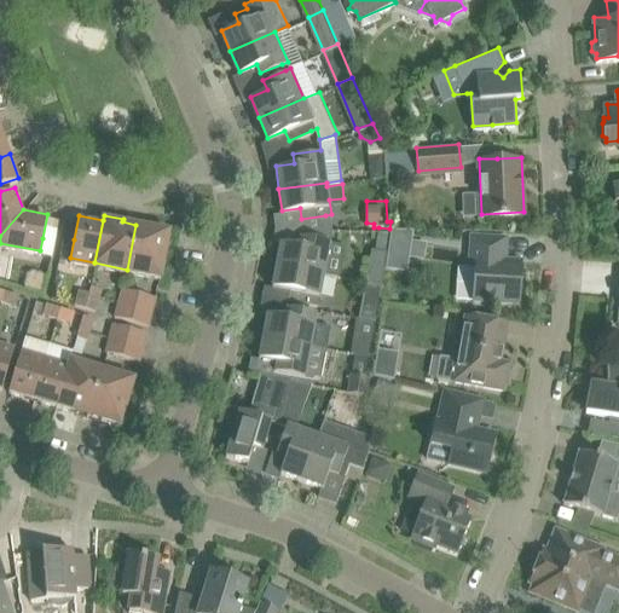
[(136,225),(127,270),(161,276),(169,227),(150,224),(150,227),(136,225)]
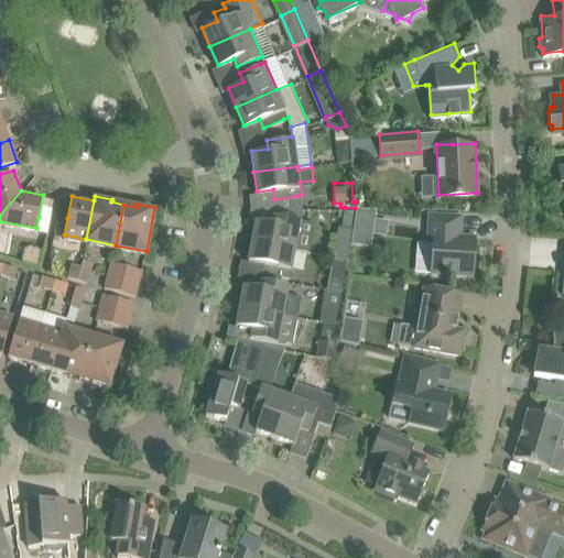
[(338,223),(333,253),(348,256),(353,226),(355,208),(345,207),(342,225),(338,223)]
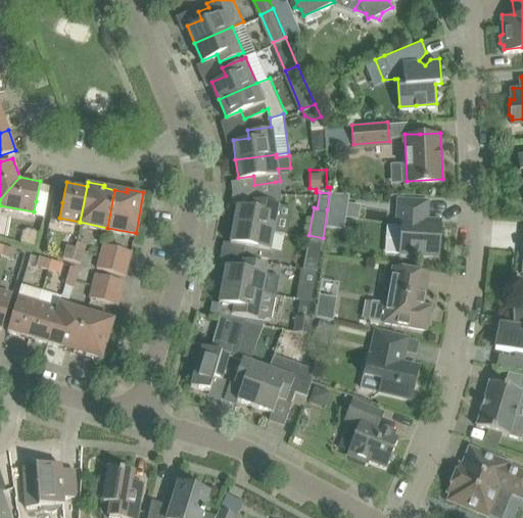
[(329,212),(344,215),(347,194),(331,192),(329,212)]
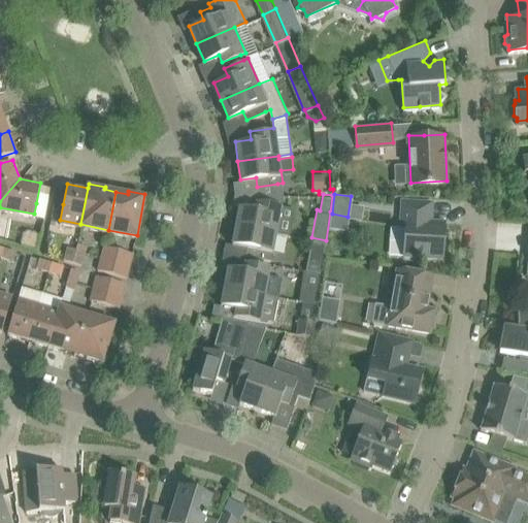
[(403,254),(422,255),(442,256),(444,219),(431,218),(432,200),(411,198),(402,198),(400,223),(405,223),(403,254)]
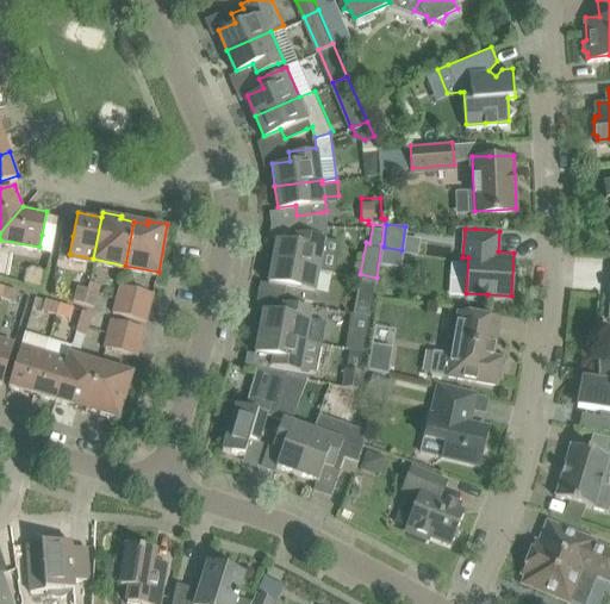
[(277,237),(273,259),(319,267),(325,236),(297,230),(294,241),(277,237)]
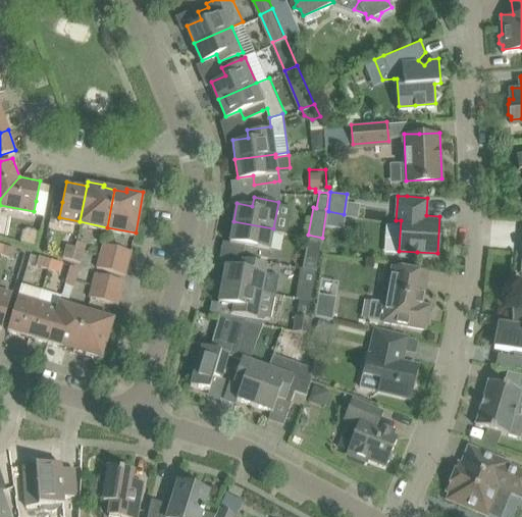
[(273,228),(233,221),(229,240),(245,243),(244,251),(263,255),(268,256),(273,228)]
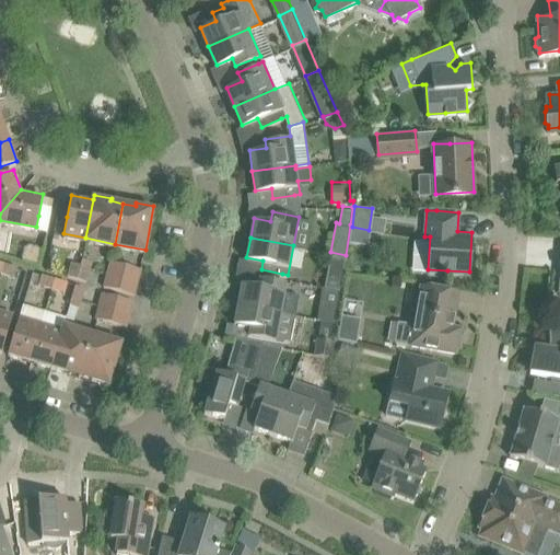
[(330,252),(325,285),(338,287),(341,288),(346,255),(330,252)]
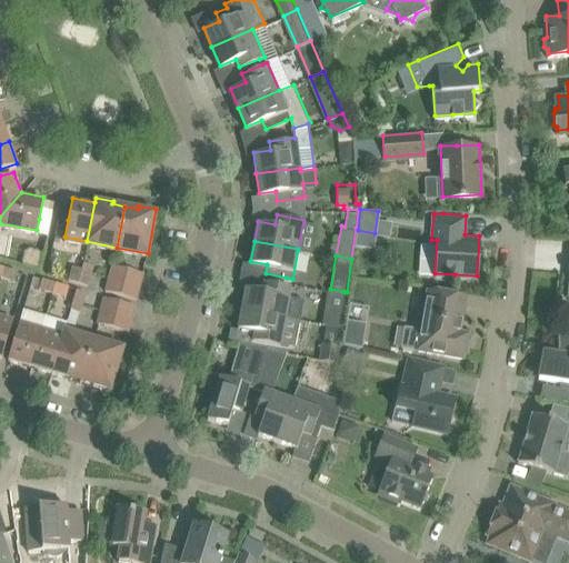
[(83,260),(82,267),(91,269),(93,262),(83,260)]
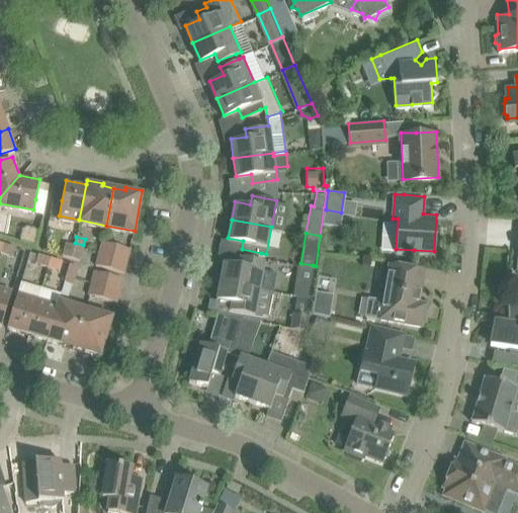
[(102,239),(99,251),(127,258),(131,246),(102,239)]
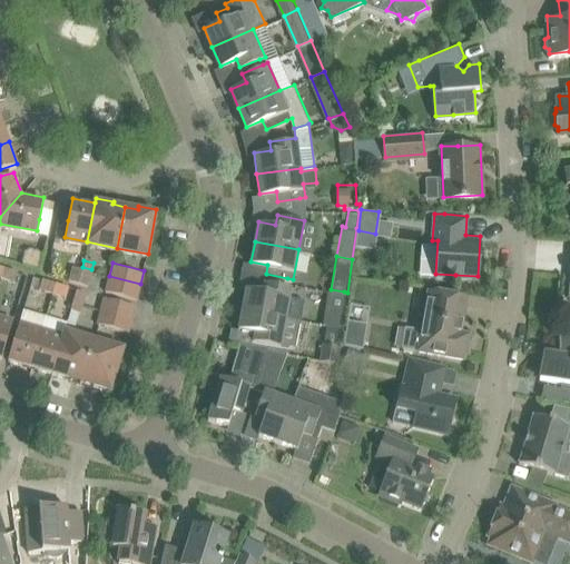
[(91,269),(82,267),(72,264),(68,277),(88,283),(91,269)]
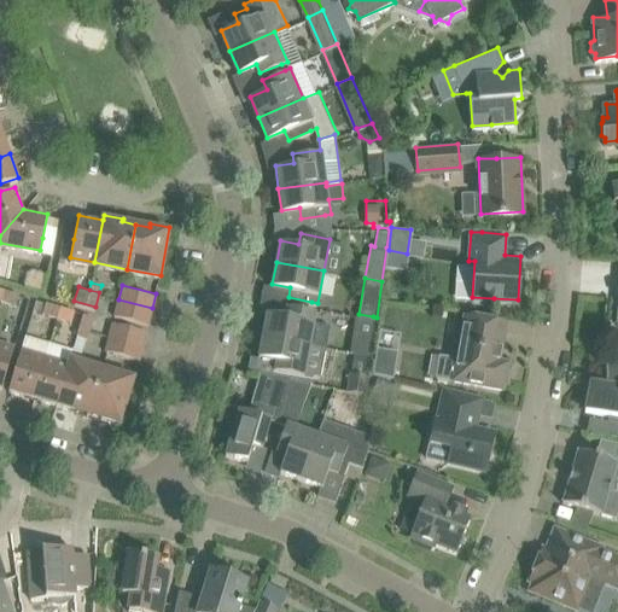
[(5,287),(1,298),(16,302),(19,292),(5,287)]
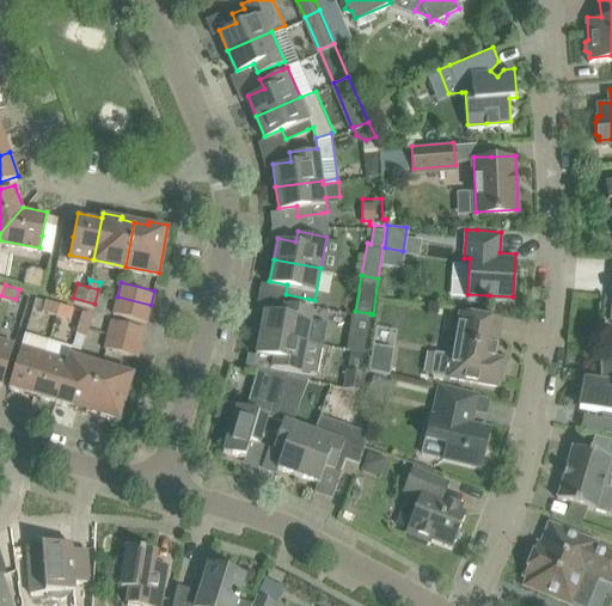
[(51,311),(56,312),(60,303),(36,295),(34,304),(51,311)]
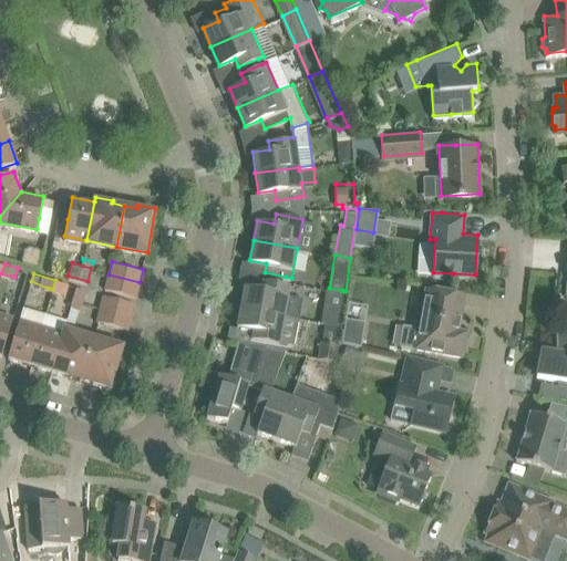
[(140,282),(109,274),(105,287),(136,294),(140,282)]
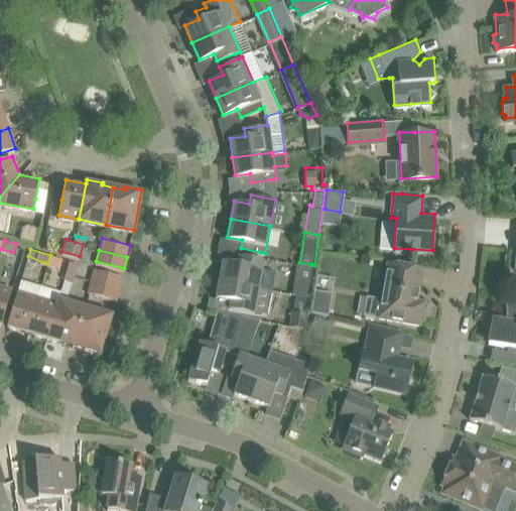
[(223,260),(220,278),(259,285),(264,258),(259,258),(239,254),(238,262),(223,260)]
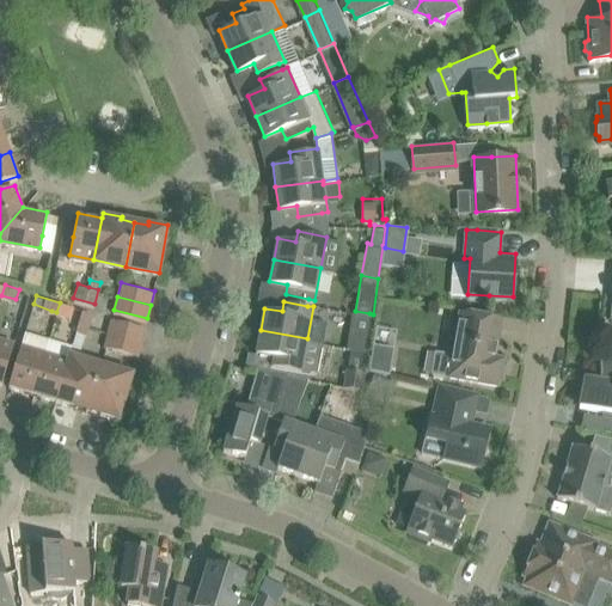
[(60,303),(56,312),(71,317),(74,306),(60,303)]
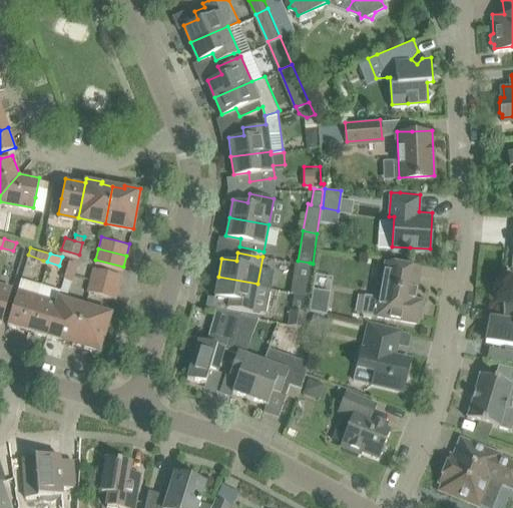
[(69,258),(66,268),(75,270),(78,261),(69,258)]
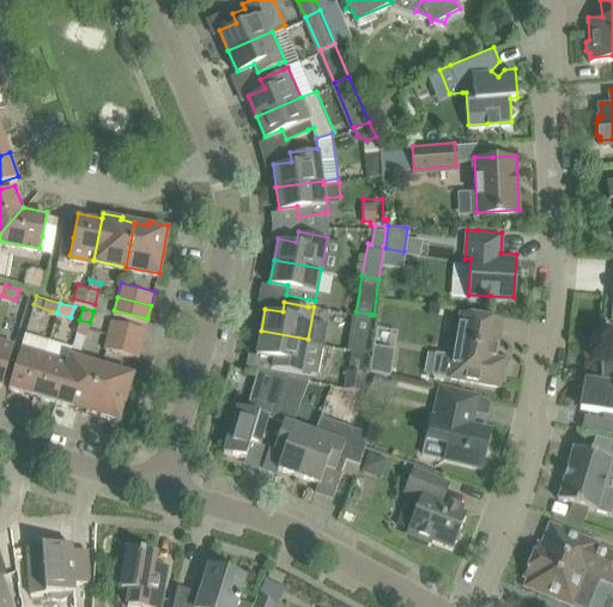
[(450,334),(448,351),(454,352),(450,374),(450,375),(477,378),(499,383),(504,357),(495,356),(502,317),(478,314),(462,310),(457,335),(450,334)]
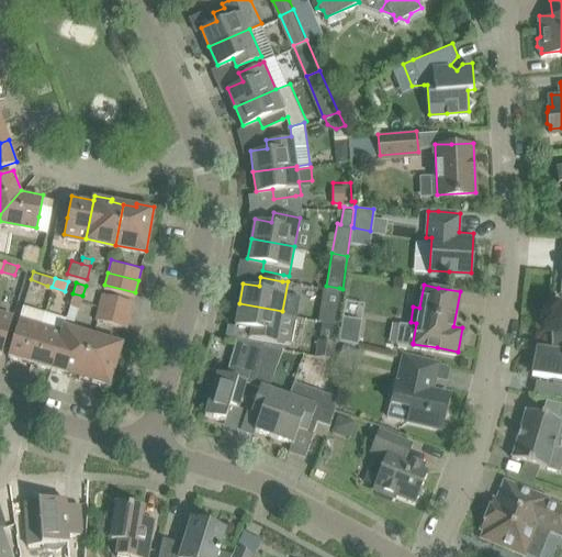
[(339,288),(326,286),(323,303),(336,305),(339,288)]
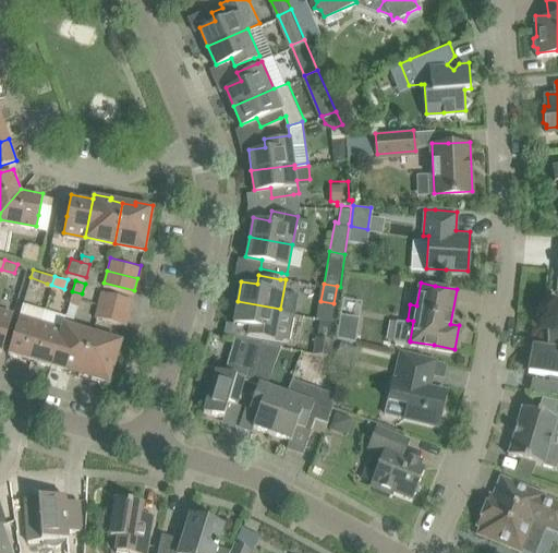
[(102,289),(99,302),(129,310),(132,297),(111,291),(102,289)]
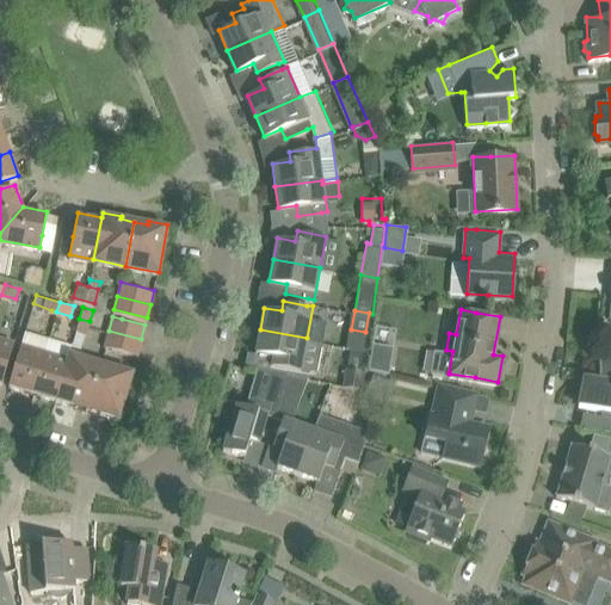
[(90,321),(79,319),(76,329),(87,333),(90,321)]
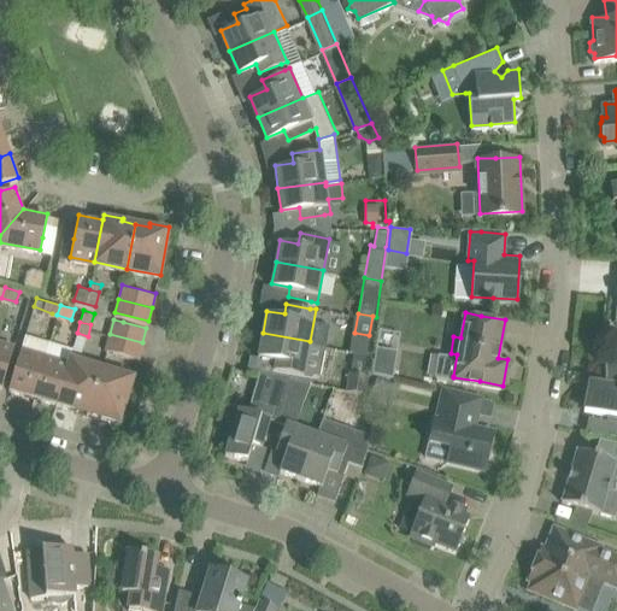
[(310,341),(263,333),(258,354),(276,358),(274,368),(304,374),(304,370),(321,374),(325,345),(310,341)]
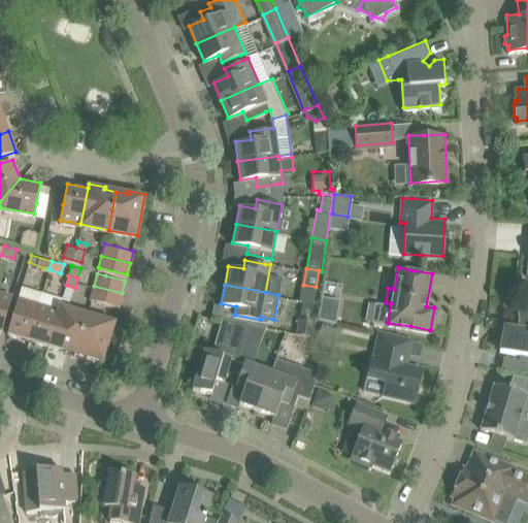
[(122,293),(94,286),(91,297),(119,305),(122,293)]
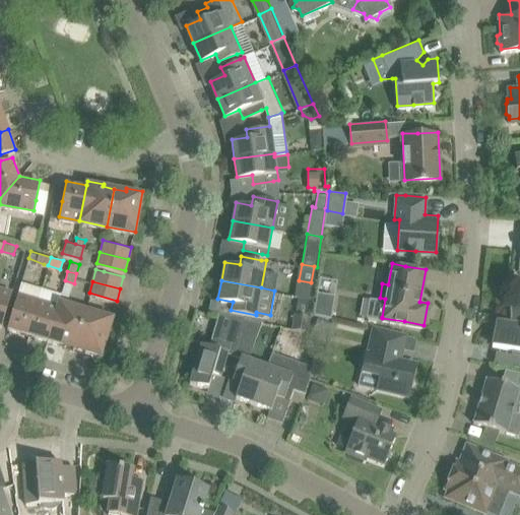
[(0,285),(0,324),(2,325),(12,290),(0,285)]
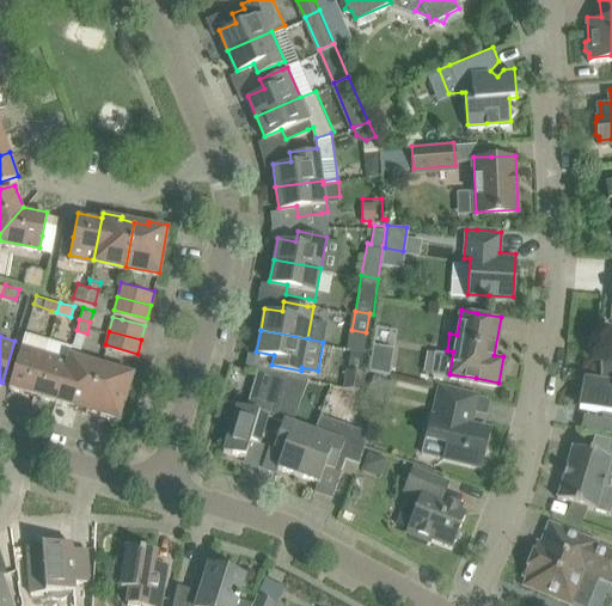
[(10,384),(32,391),(44,350),(22,343),(16,361),(10,384)]
